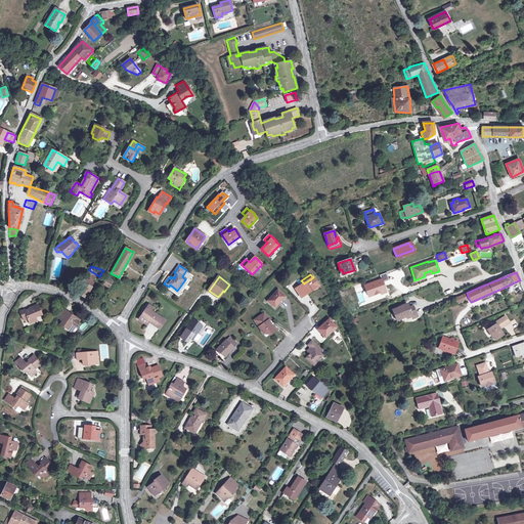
[(313,277),(304,284),(296,289),(301,298),(313,290),(312,289),(317,285),(313,277)]
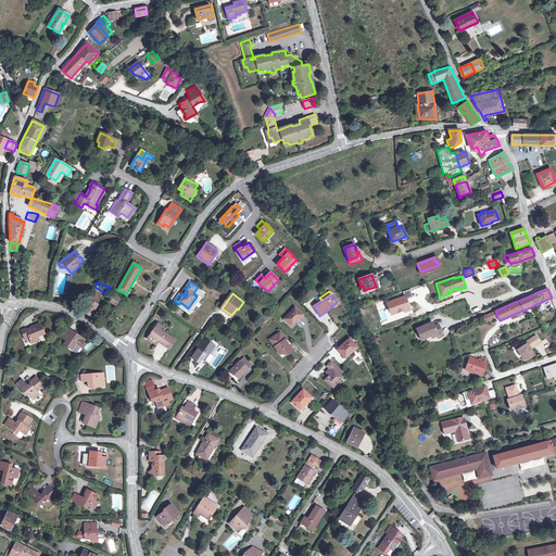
[(87,304),(83,312),(90,317),(98,305),(97,304),(99,300),(90,295),(86,303),(87,304)]
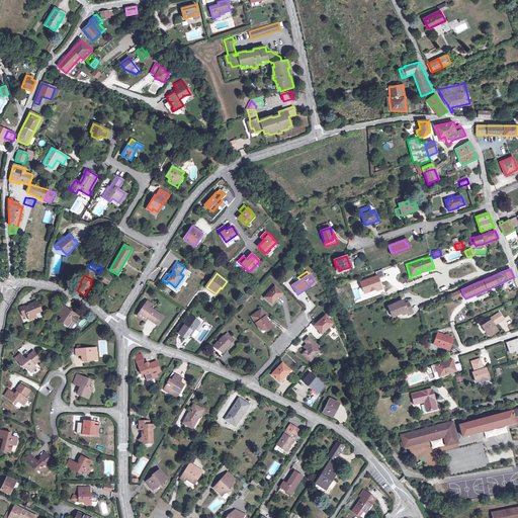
[(267,300),(271,304),(276,299),(282,293),(275,286),(265,297),(268,299),(267,300)]
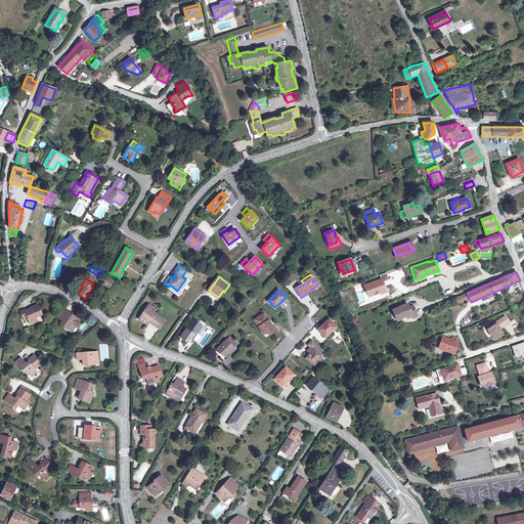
[(469,299),(467,293),(455,298),(459,303),(469,299)]
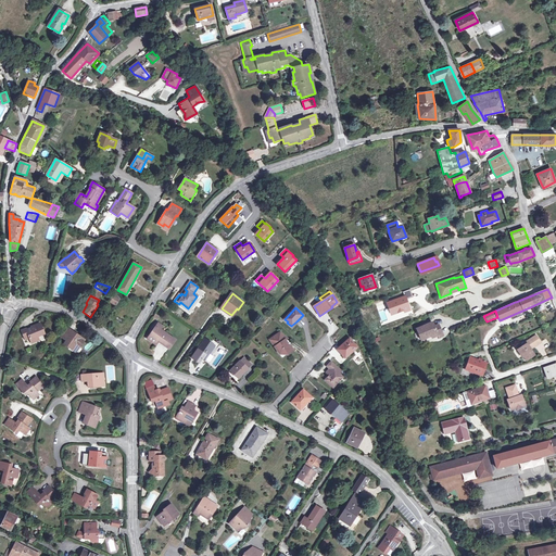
[(437,333),(439,338),(443,336),(438,325),(434,327),(432,323),(416,329),(420,340),(437,333)]
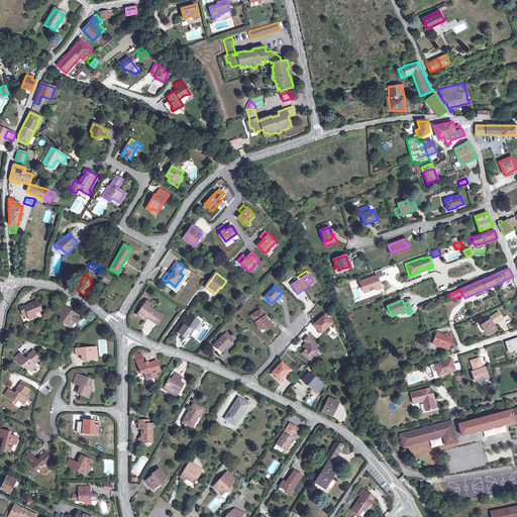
[(30,304),(30,305),(25,307),(24,306),(20,307),(24,316),(28,315),(30,319),(36,316),(35,313),(41,310),(37,301),(30,304)]
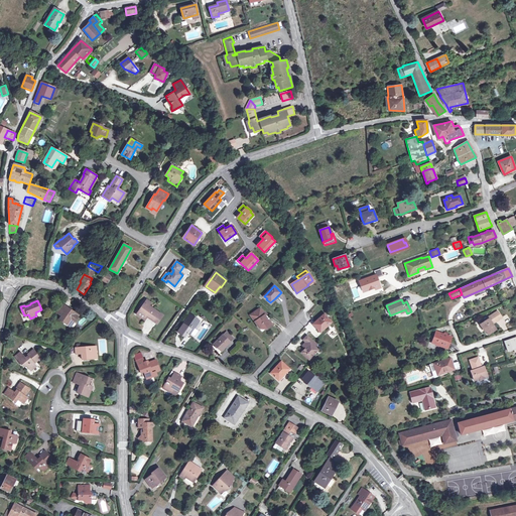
[(147,300),(137,313),(145,319),(147,316),(153,321),(159,313),(148,305),(151,302),(147,300)]
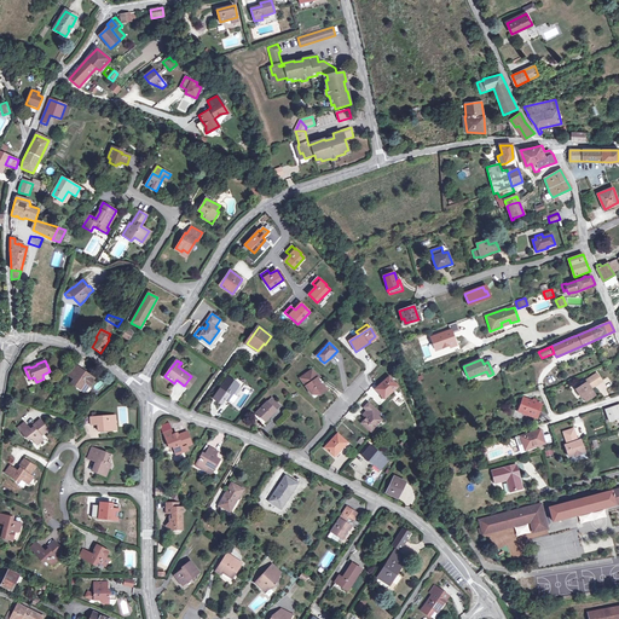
[(86,386),(88,387),(94,379),(75,365),(68,374),(75,380),(73,382),(79,387),(84,391),(86,386)]
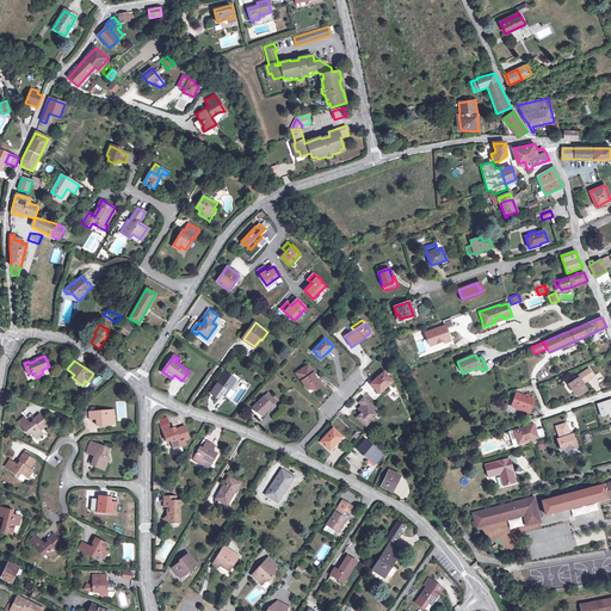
[(309,388),(309,389),(313,390),(314,389),(315,390),(322,386),(316,380),(316,381),(312,375),(314,371),(308,365),(296,374),(307,389),(309,388)]
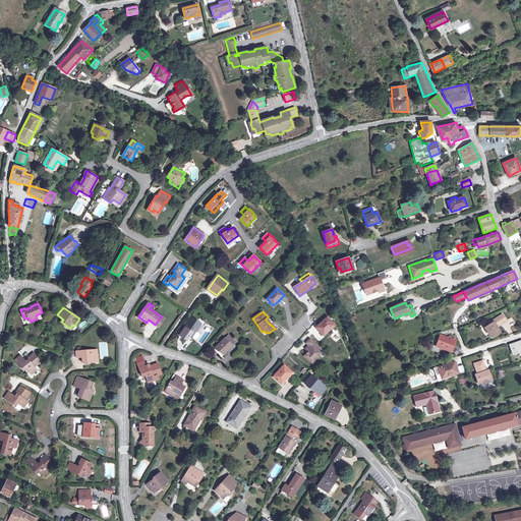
[(485,327),(493,338),(501,333),(497,326),(500,324),(501,325),(506,321),(502,314),(491,321),(493,323),(485,327)]
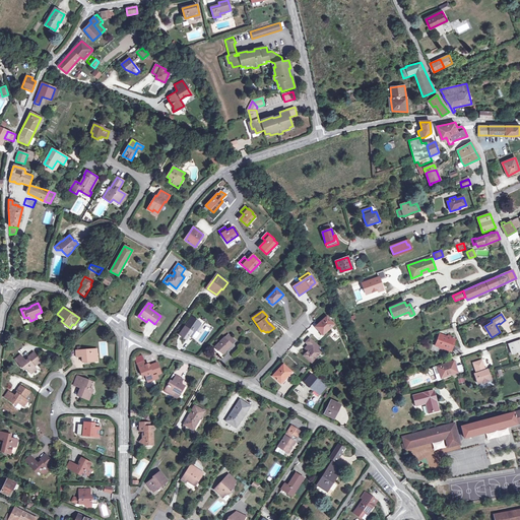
[(164,318),(160,316),(154,324),(158,326),(164,318)]
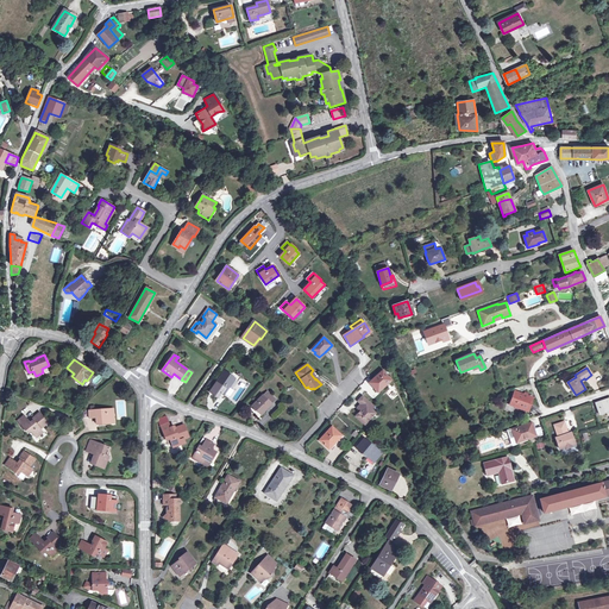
[(225,389),(227,390),(236,380),(225,371),(211,393),(218,397),(221,393),(225,389)]
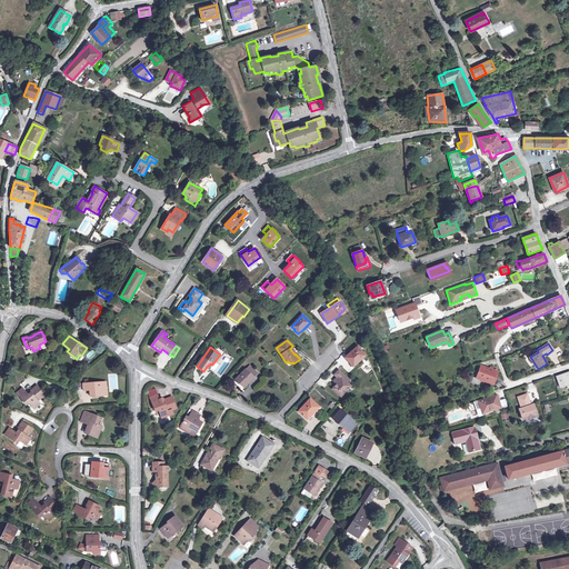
[(360,361),(359,360),(366,355),(358,347),(345,358),(353,367),(360,361)]
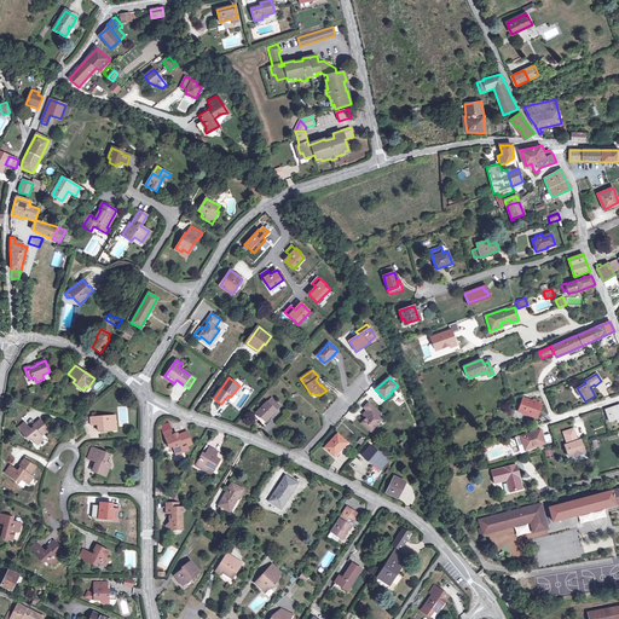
[(271,398),(267,401),(277,411),(281,406),(271,398)]
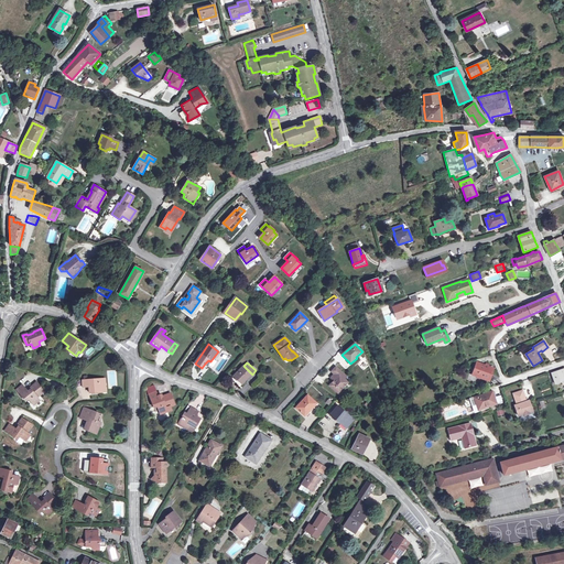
[(477,362),(473,372),(477,373),(476,376),(489,381),(494,369),(488,367),(489,365),(485,364),(485,365),(477,362)]
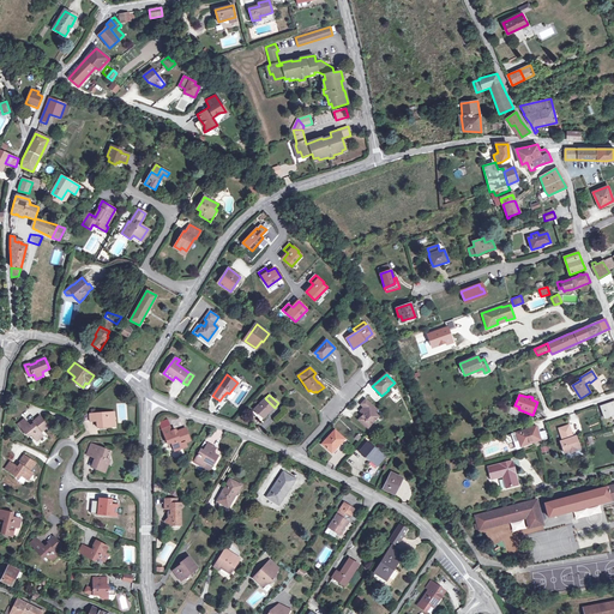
[(275,408),(265,398),(254,409),(264,419),(275,408)]
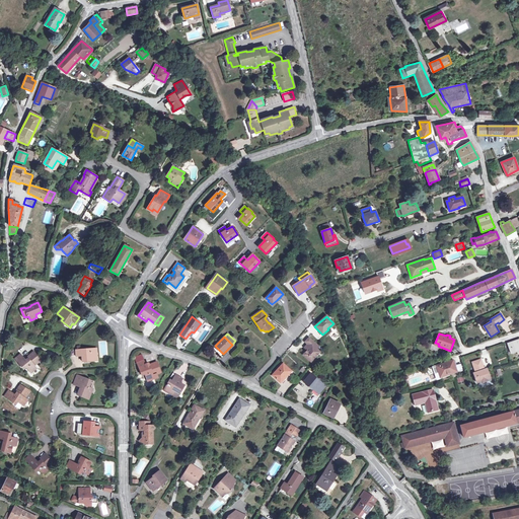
[(309,348),(307,351),(303,355),(311,362),(319,352),(316,350),(318,348),(309,339),(305,342),(308,345),(307,346),(309,348)]
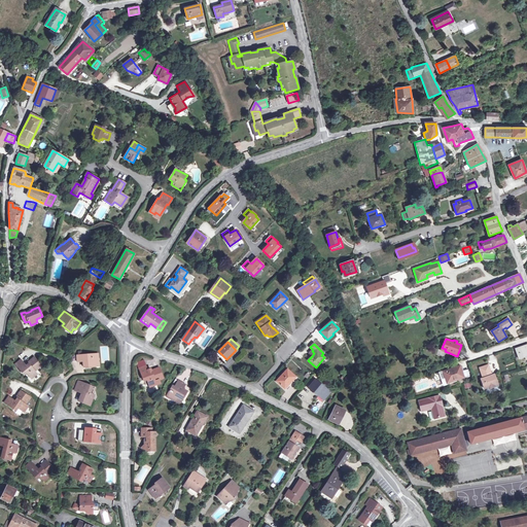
[(515,348),(517,353),(518,358),(526,355),(526,345),(520,348),(519,347),(515,348)]
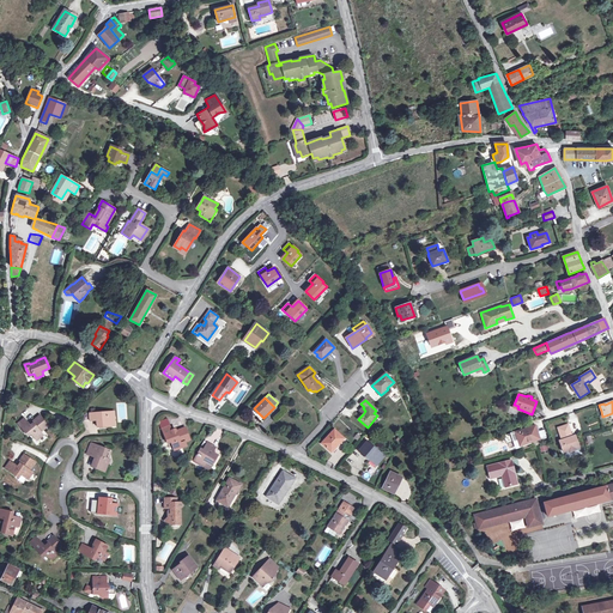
[(111,422),(115,420),(114,412),(90,413),(91,420),(96,420),(96,418),(97,418),(97,420),(98,428),(113,426),(111,422)]
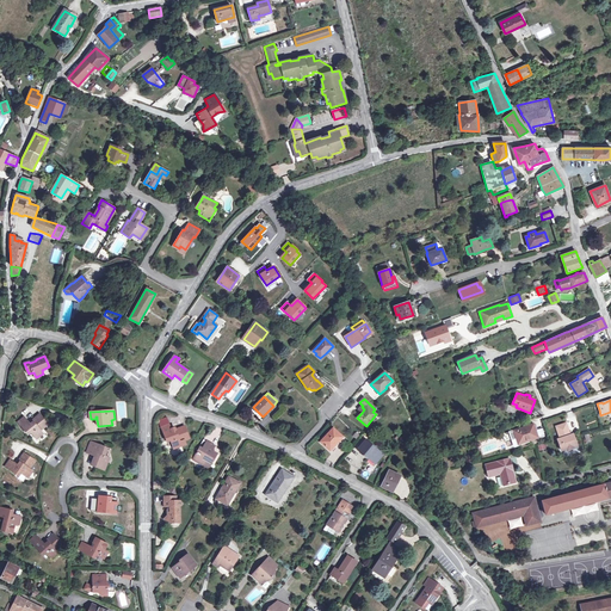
[(31,425),(30,423),(25,417),(18,423),(28,434),(30,432),(36,439),(43,434),(41,431),(48,425),(39,415),(32,420),(34,423),(31,425)]
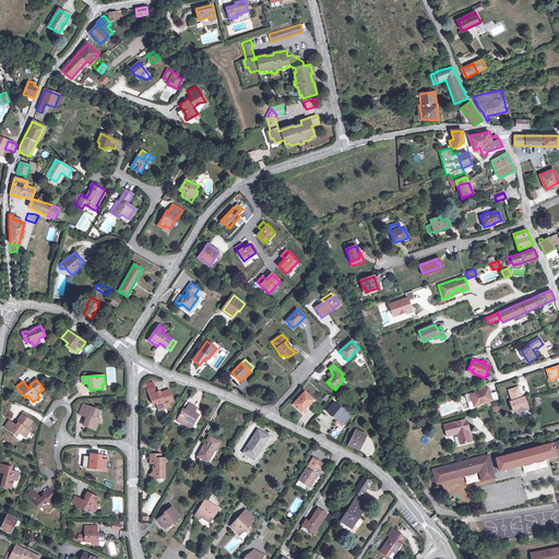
[(145,385),(153,404),(155,403),(158,411),(166,408),(165,404),(174,401),(169,390),(161,393),(159,391),(156,392),(153,383),(145,385)]
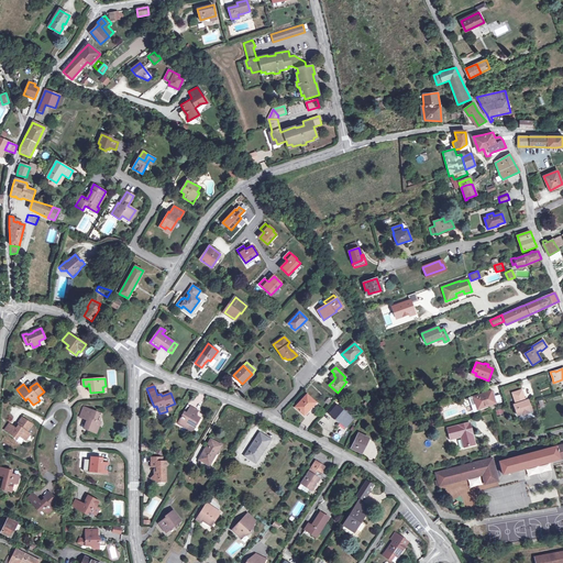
[(470,404),(475,404),(476,408),(486,405),(486,406),(495,404),(493,396),(495,396),(493,392),(492,393),(490,390),(468,398),(470,404)]
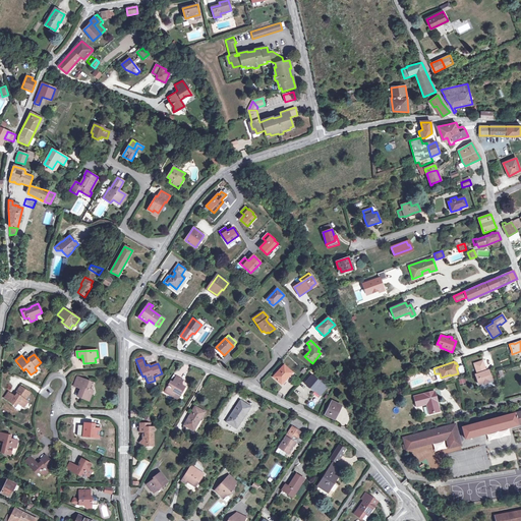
[(456,366),(458,373),(464,371),(462,364),(458,366),(456,366)]
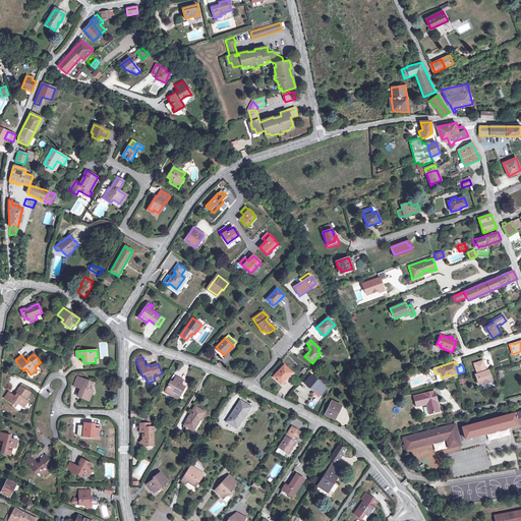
[(489,380),(491,379),(488,371),(487,370),(483,371),(482,369),(484,368),(483,364),(474,367),(476,371),(479,370),(480,373),(475,375),(478,385),(483,383),(484,385),(488,383),(489,380)]
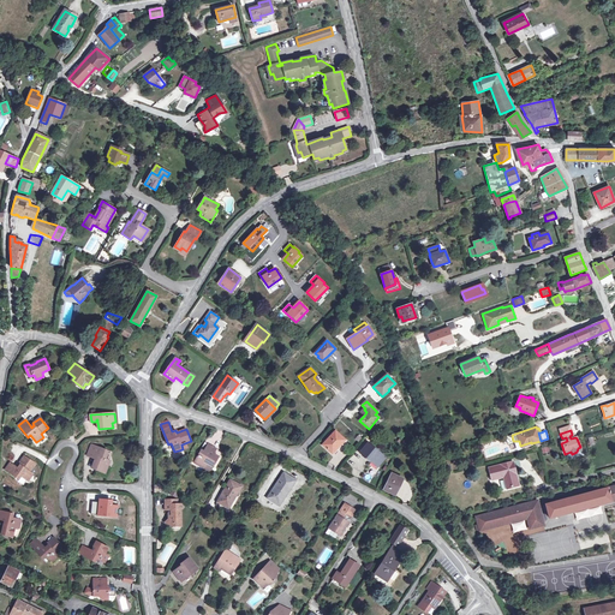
[(338,447),(339,448),(345,441),(335,431),(323,446),(332,453),(338,447)]
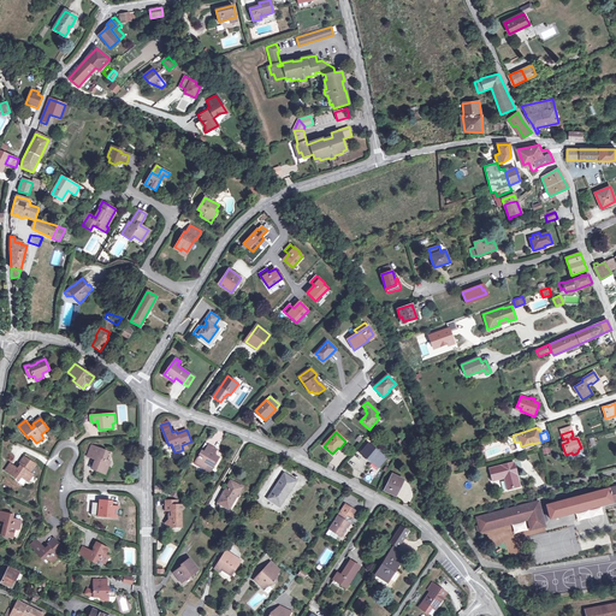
[(106,460),(108,452),(92,445),(88,456),(96,460),(98,461),(96,462),(95,462),(93,469),(101,473),(107,469),(111,462),(108,461),(106,460)]
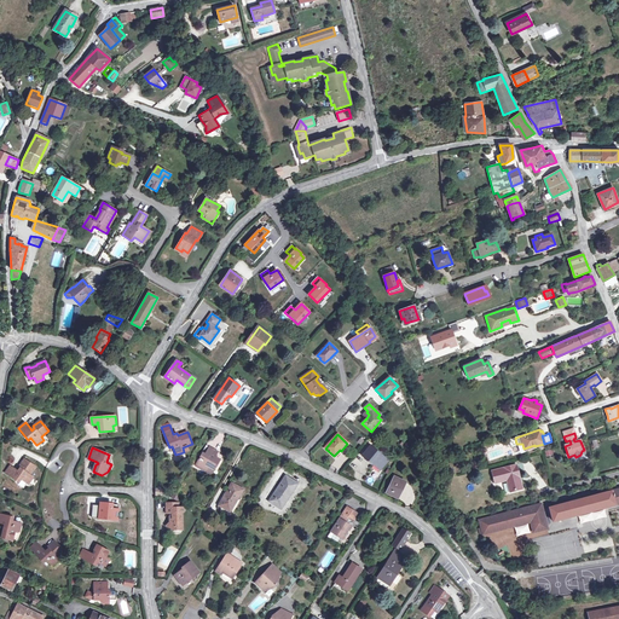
[(203,460),(201,458),(196,466),(207,472),(209,468),(214,470),(220,460),(215,457),(218,452),(209,447),(206,455),(203,460)]
